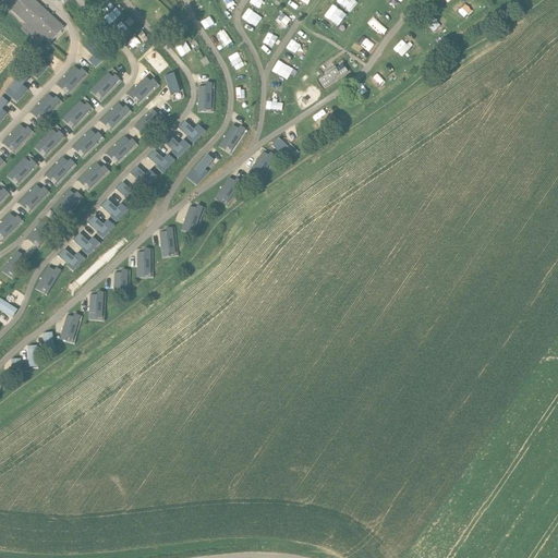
[(21,28),(33,38),(37,34),(49,44),(63,28),(32,0),(21,0),(12,10),(26,23),(21,28)]
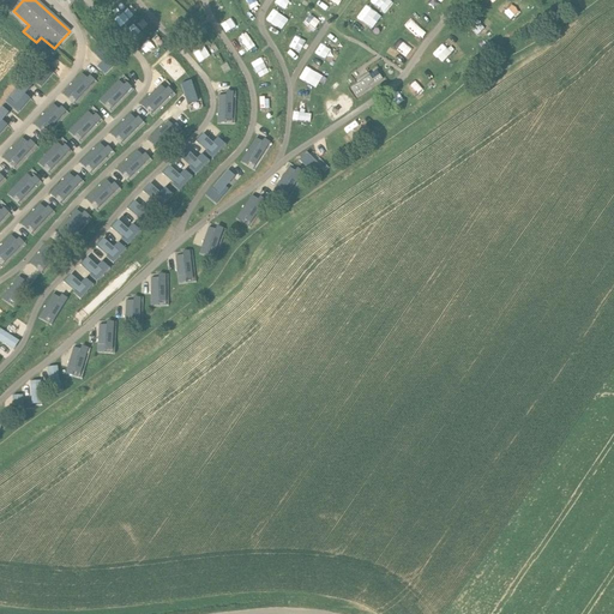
[(363,5),(355,18),(366,25),(374,12),(363,5)]
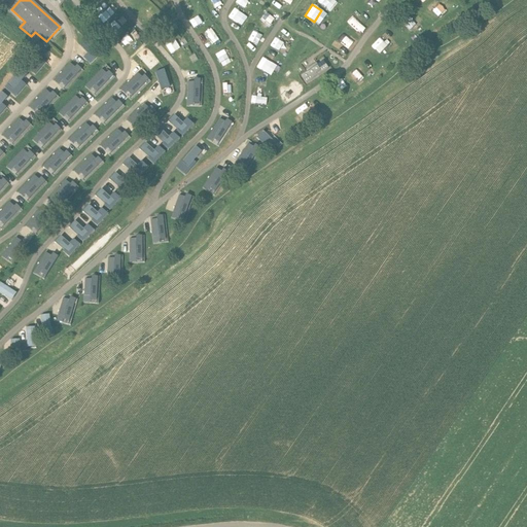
[(351,25),(360,19),(355,10),(347,15),(351,25)]
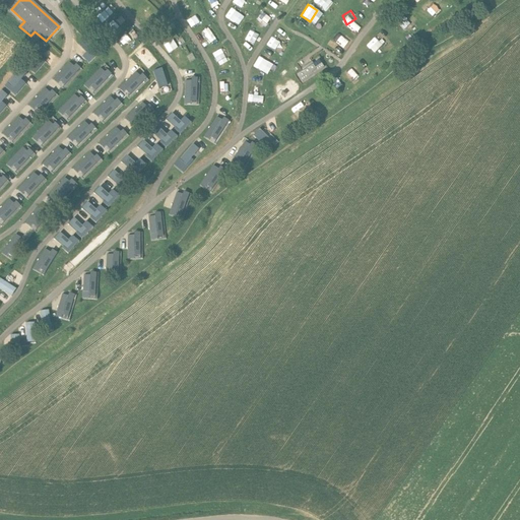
[(406,29),(417,21),(411,13),(401,21),(406,29)]
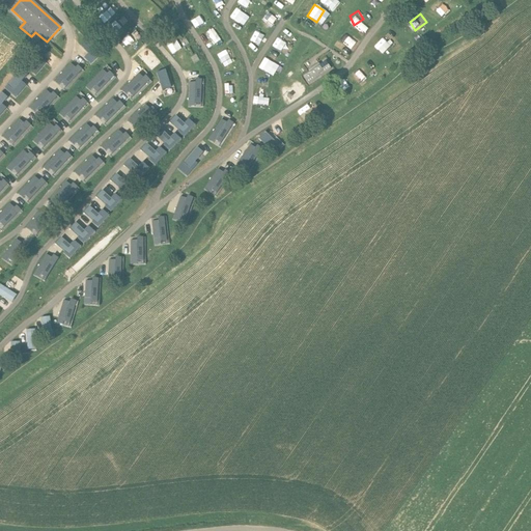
[(351,34),(342,38),(346,48),(355,44),(351,34)]
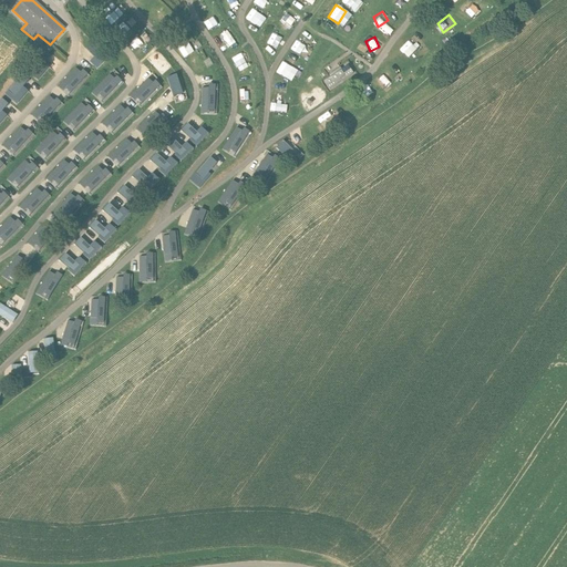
[(105,57),(101,52),(100,53),(91,43),(85,50),(94,59),(95,58),(99,62),(105,57)]
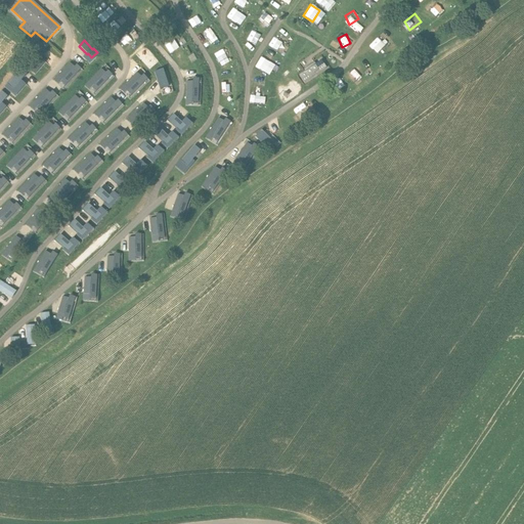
[(27,62),(33,68),(41,58),(46,52),(40,46),(27,62)]
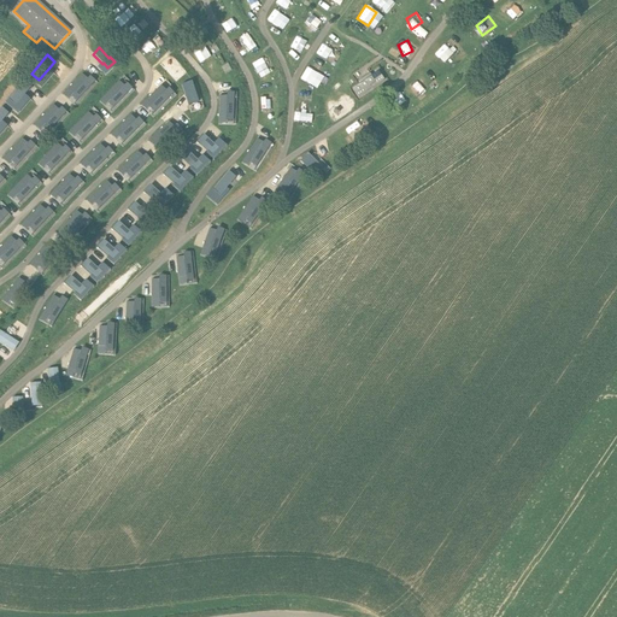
[(417,70),(412,81),(423,86),(427,74),(417,70)]
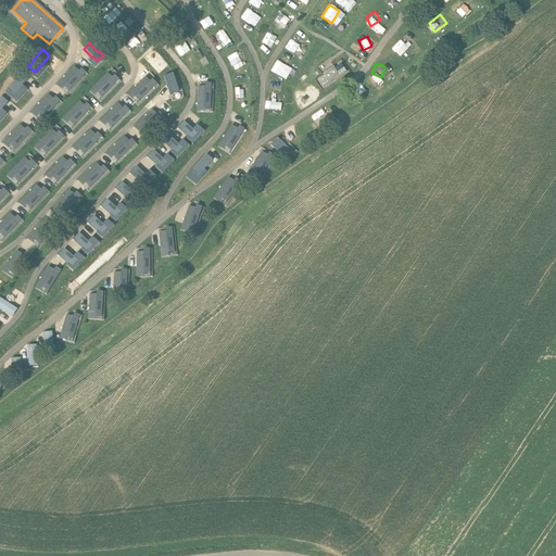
[(342,64),(318,79),(324,87),(346,71),(342,64)]
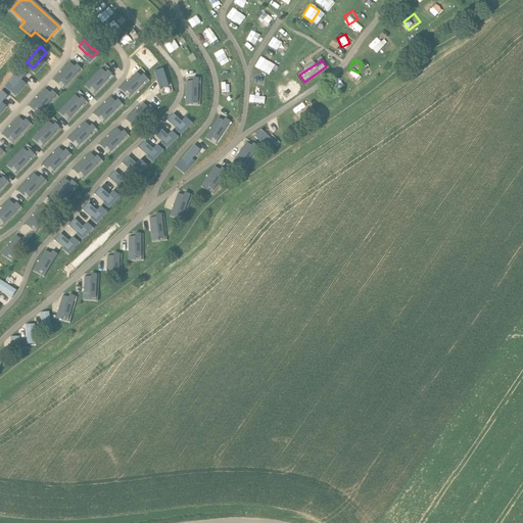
[(55,79),(64,88),(75,77),(65,67),(55,79)]
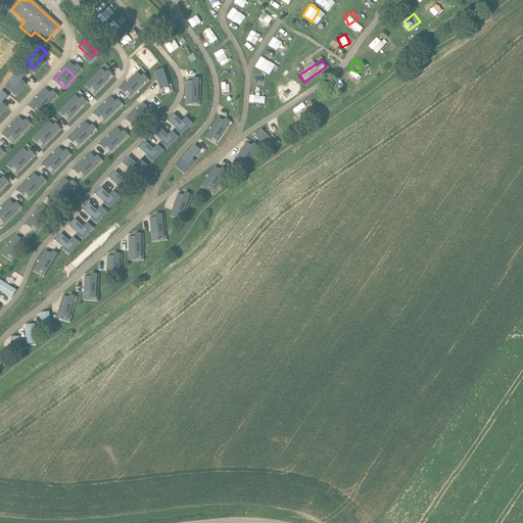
[(8,84),(14,89),(27,73),(20,68),(8,84)]
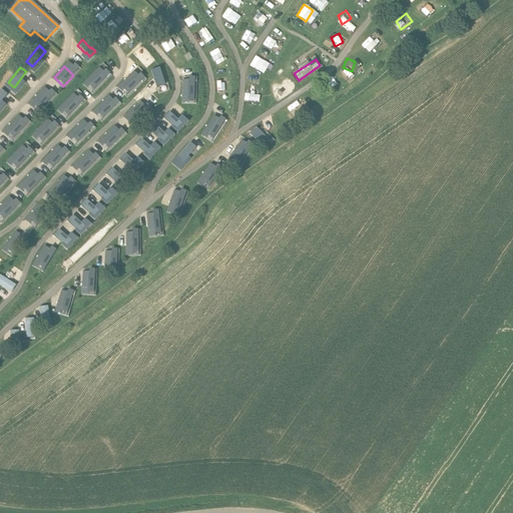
[(101,74),(103,72),(98,68),(87,80),(91,84),(89,86),(93,90),(105,78),(101,74)]
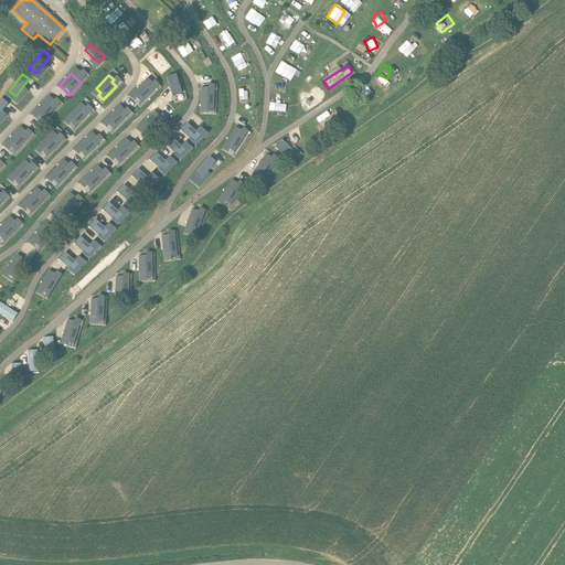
[(172,97),(182,94),(176,75),(167,77),(172,97)]
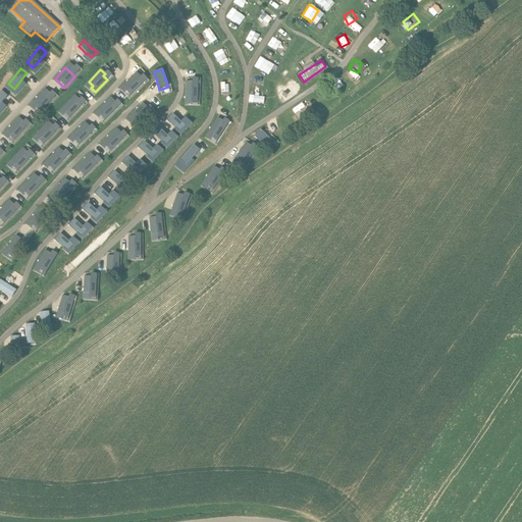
[(125,91),(129,96),(143,84),(139,80),(141,77),(136,72),(123,85),(127,89),(125,91)]
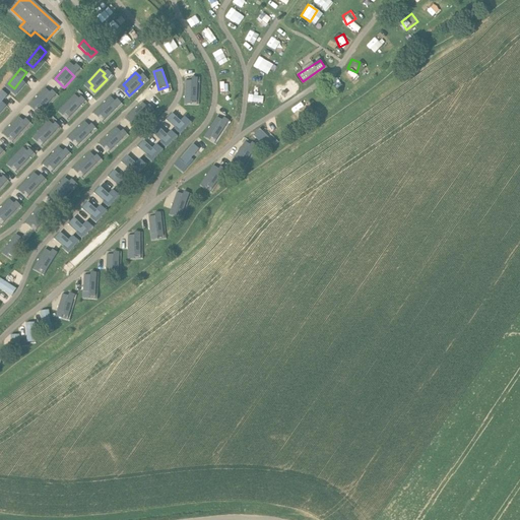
[(340,76),(333,79),(337,88),(344,86),(340,76)]
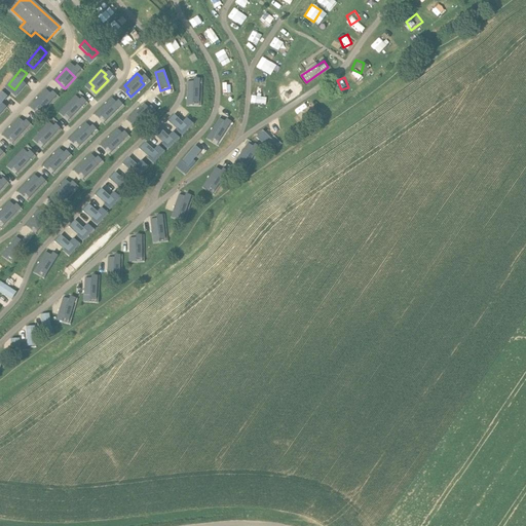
[(186,100),(192,100),(192,103),(198,103),(199,85),(193,85),(193,82),(187,82),(186,100)]
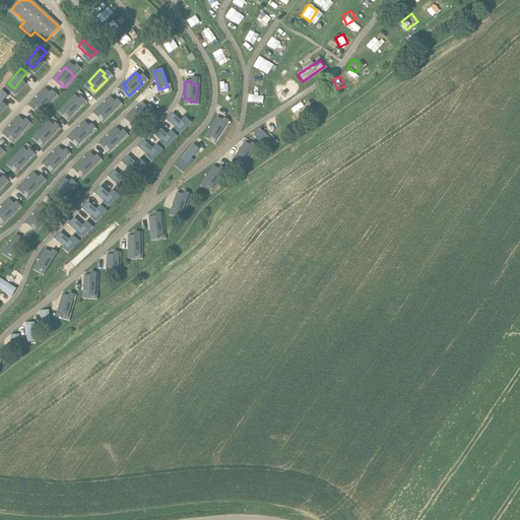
[(27,106),(37,114),(47,103),(38,94),(27,106)]
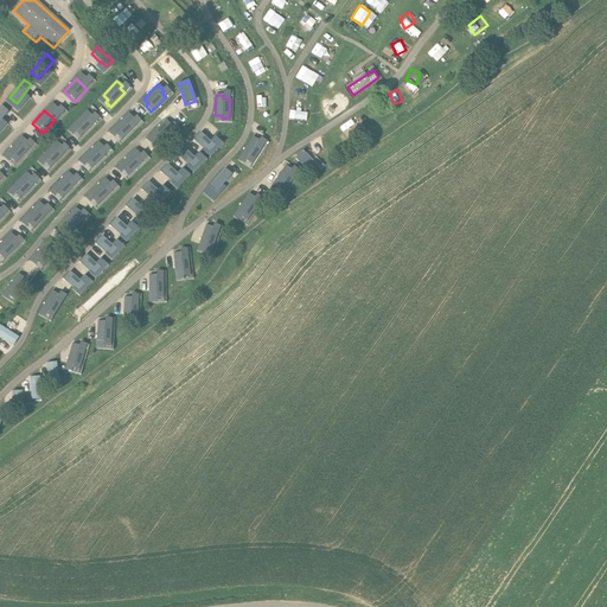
[(72,126),(77,131),(75,133),(80,138),(94,123),(89,119),(91,116),(85,110),(72,126)]
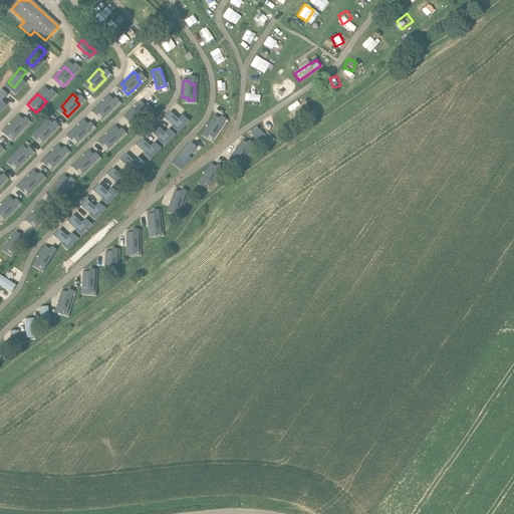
[(98,114),(102,118),(115,106),(111,102),(113,100),(109,96),(96,108),(100,112),(98,114)]
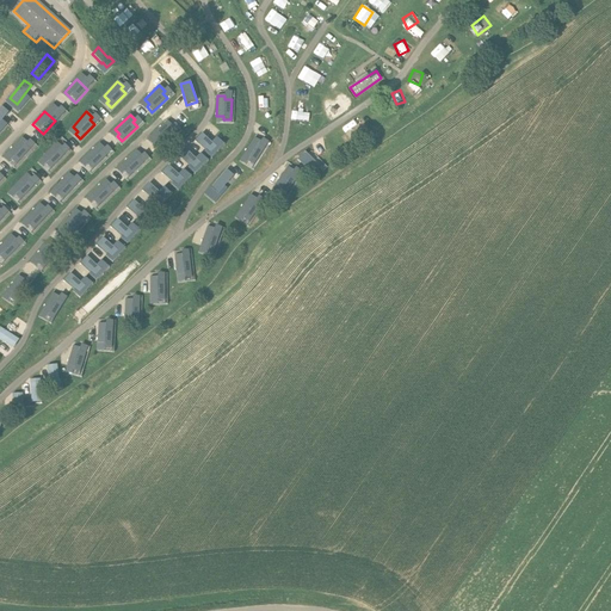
[(165,122),(152,134),(162,146),(176,133),(165,122)]
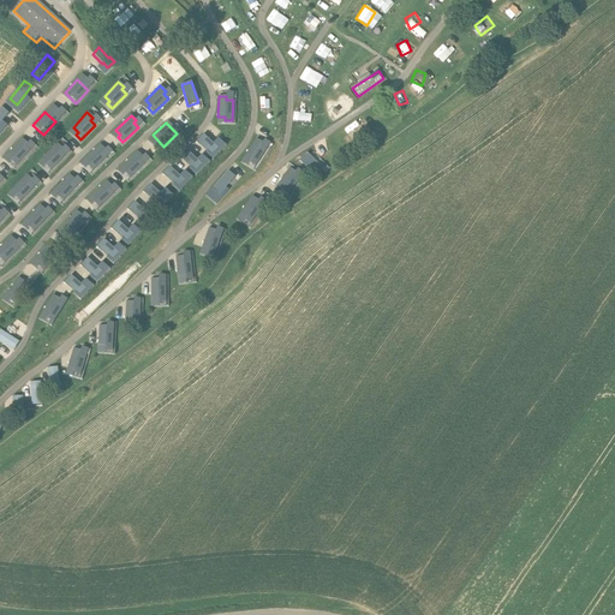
[(207,151),(212,155),(219,149),(214,144),(203,135),(197,141),(207,151)]
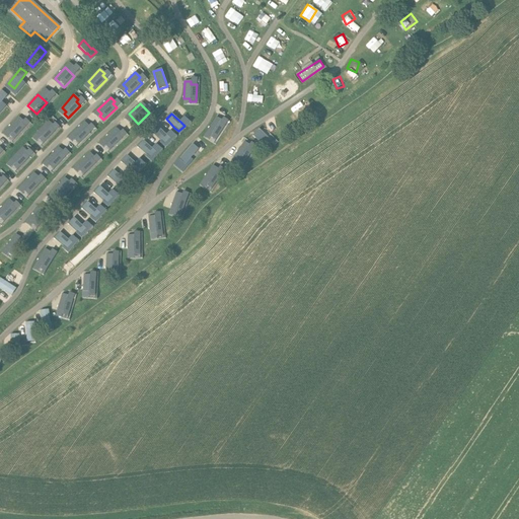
[(207,131),(212,135),(210,137),(215,141),(225,126),(220,123),(222,121),(216,117),(207,131)]
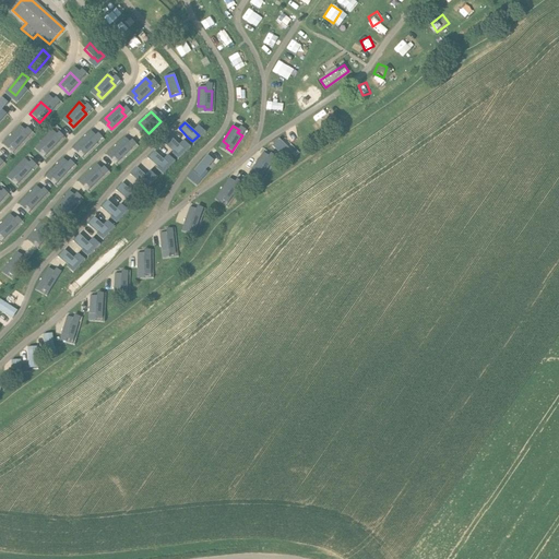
[(6,138),(15,149),(27,137),(16,127),(6,138)]
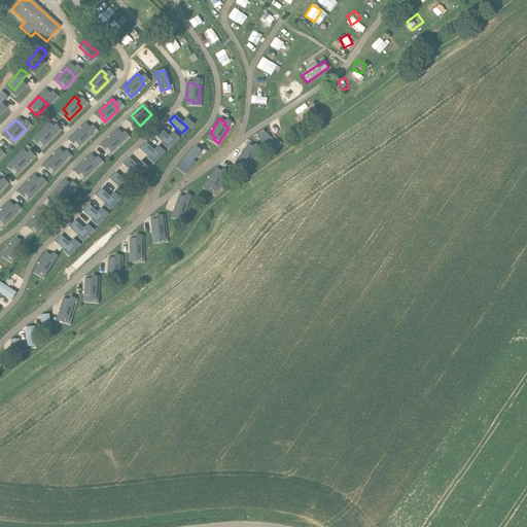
[(38,142),(43,146),(55,134),(50,130),(53,128),(48,124),(36,136),(40,140),(38,142)]
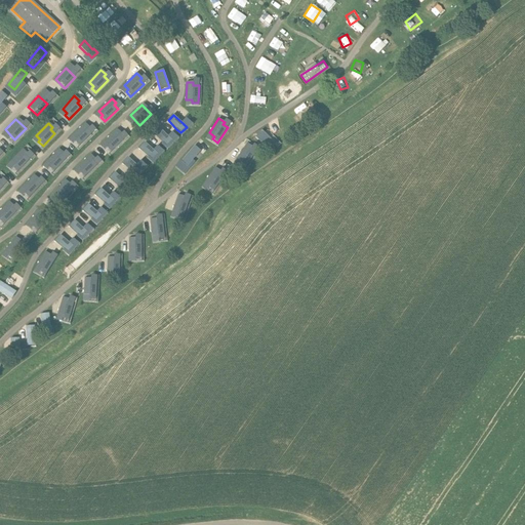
[(74,142),(79,146),(91,133),(87,129),(89,127),(85,123),(73,135),(77,139),(74,142)]
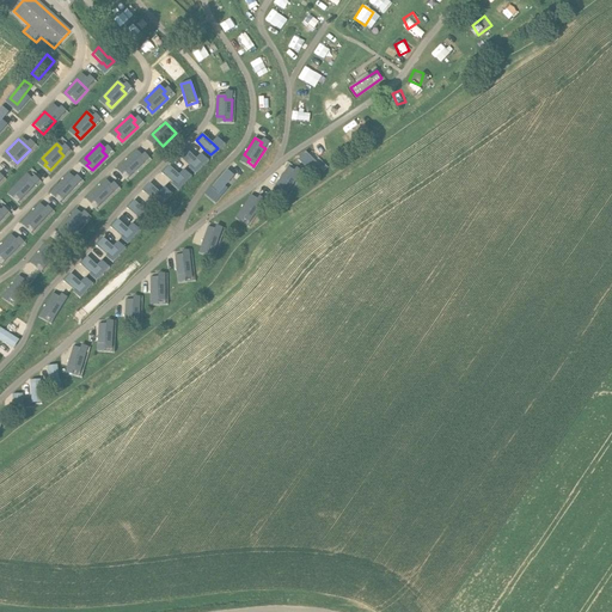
[(190,166),(195,171),(201,164),(196,160),(185,150),(179,157),(190,166)]
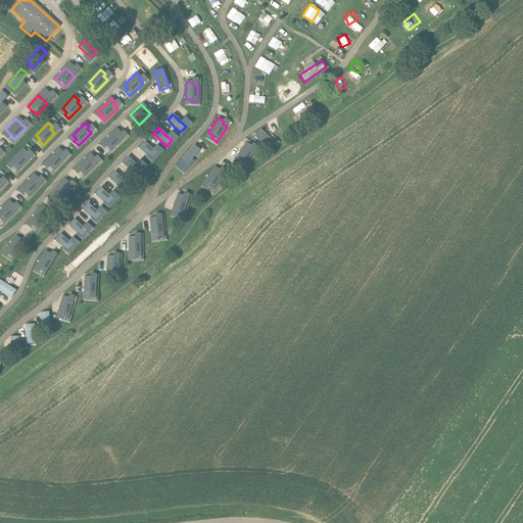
[(106,147),(110,152),(123,140),(119,136),(121,134),(116,129),(104,141),(108,145),(106,147)]
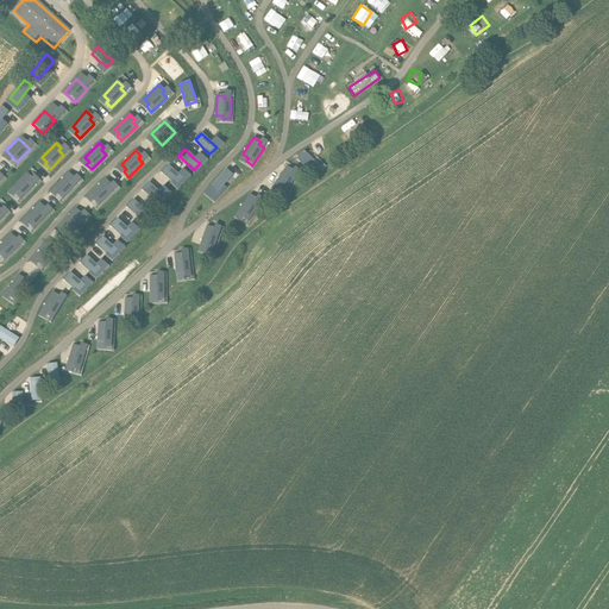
[(312,174),(319,167),(303,151),(296,158),(312,174)]
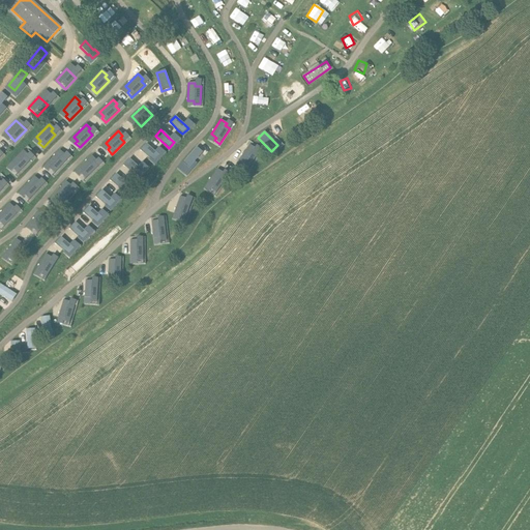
[(149,157),(153,162),(159,156),(155,152),(146,144),(141,149),(149,157)]
